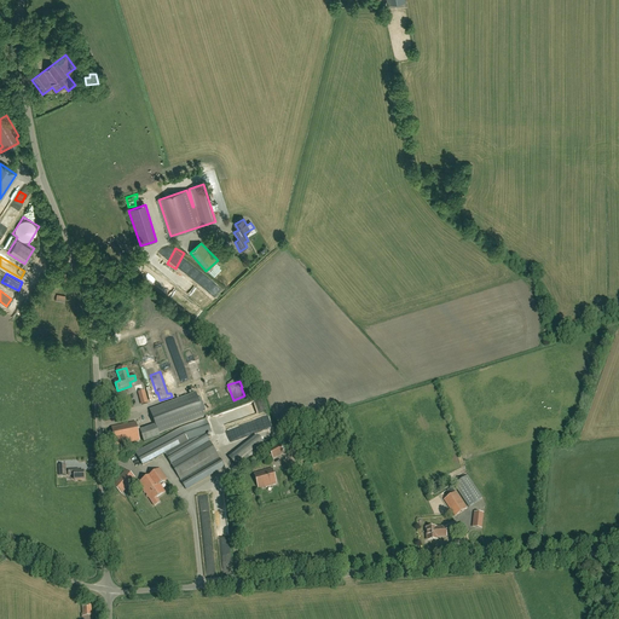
[(204,416),(196,393),(150,410),(154,421),(158,433),(204,416)]
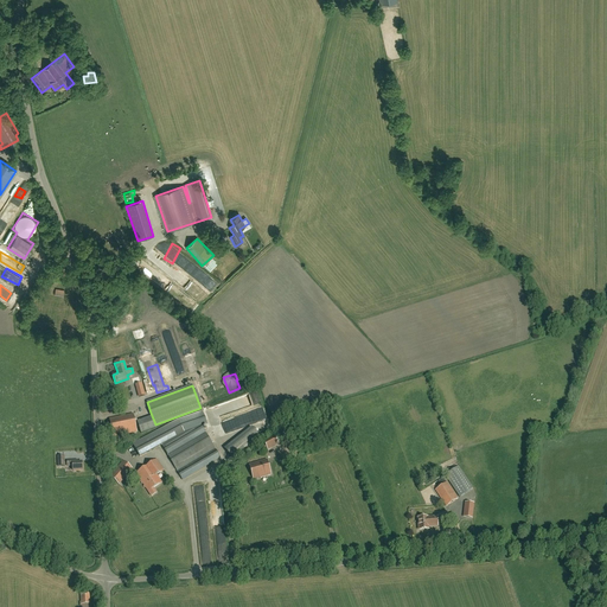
[(237,432),(224,441),(225,445),(230,452),(234,451),(253,435),(257,434),(254,429),(251,423),(249,425),(247,426),(243,428),(240,429),(250,421),(253,420),(260,429),(266,428),(269,426),(263,408),(238,416),(234,420),(236,422),(232,425),(234,427),(237,432)]
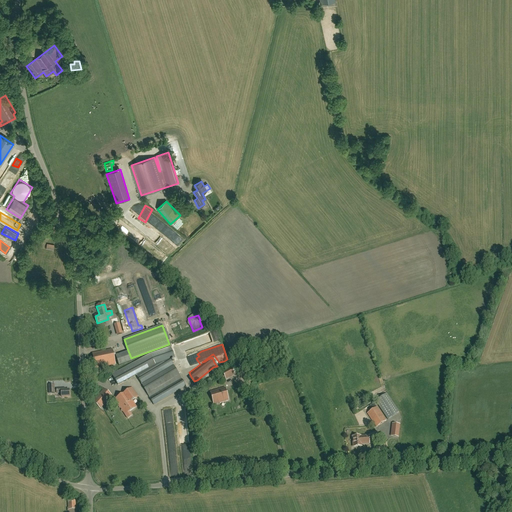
[(112,349),(92,353),(95,368),(115,364),(112,349)]
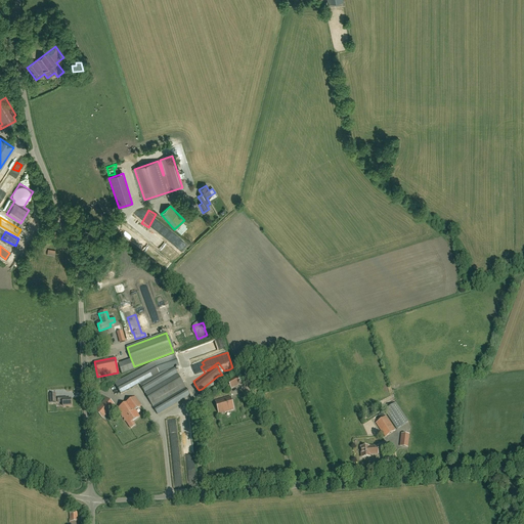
[(162,379),(154,362),(115,383),(121,394),(139,384),(143,390),(158,415),(190,395),(175,370),(162,379)]
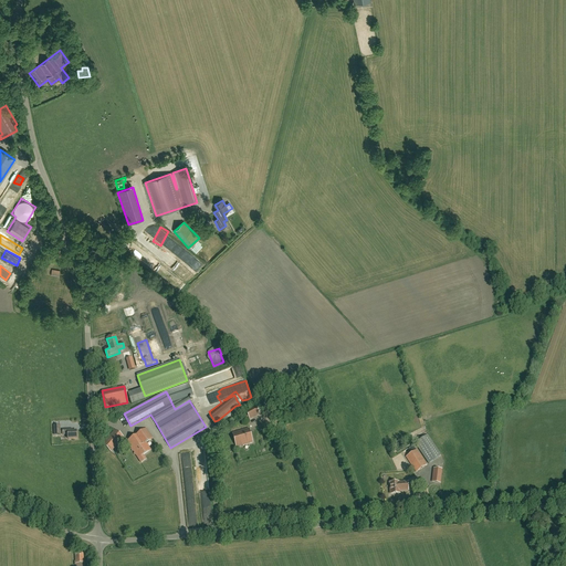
[(239,405),(211,425),(215,429),(242,409),(239,405)]
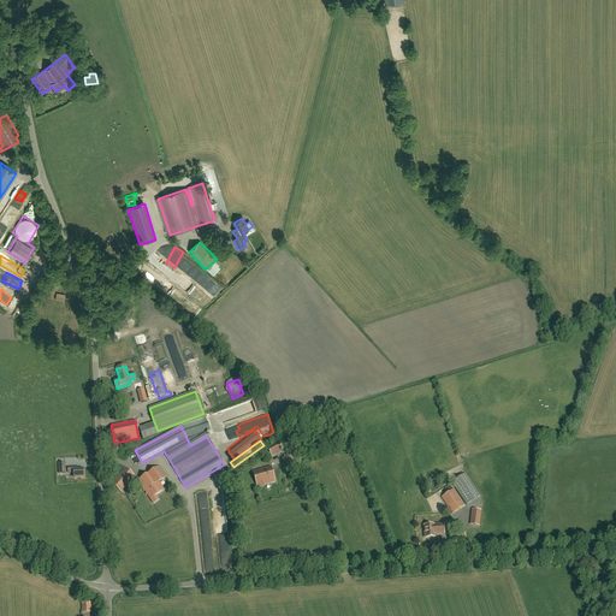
[(69,473),(73,473),(73,478),(83,477),(83,469),(78,469),(78,467),(67,468),(69,473)]
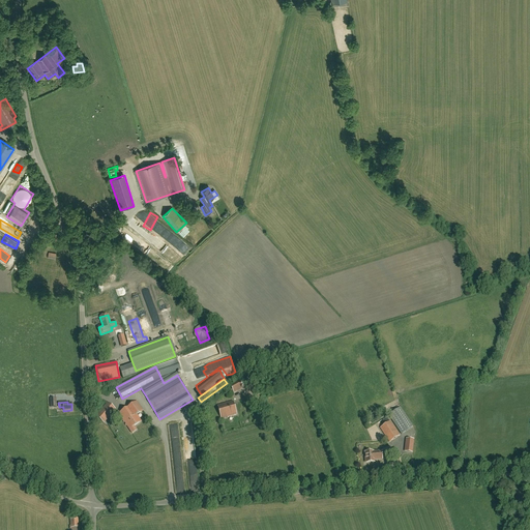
[(104,422),(116,409),(108,402),(96,415),(104,422)]
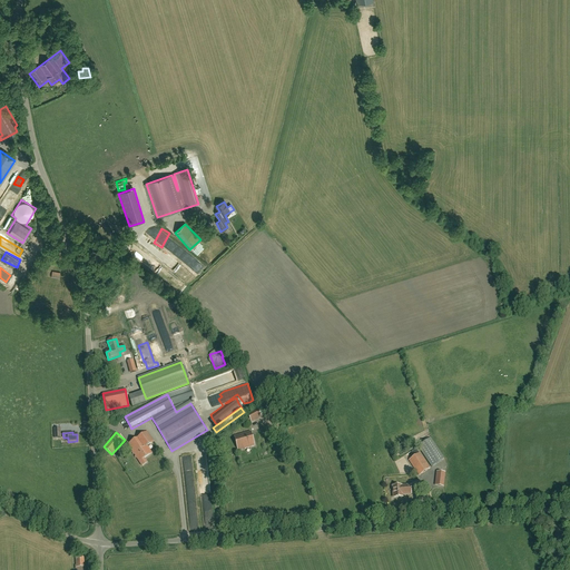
[(128,444),(141,465),(147,462),(145,458),(151,453),(147,445),(154,442),(147,432),(135,440),(136,441),(134,443),(133,441),(128,444)]
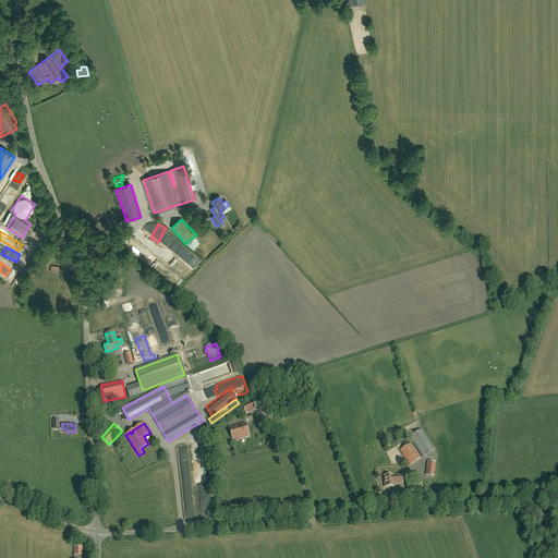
[(229,427),(233,440),(250,436),(245,423),(239,424),(240,425),(235,426),(235,425),(229,427)]
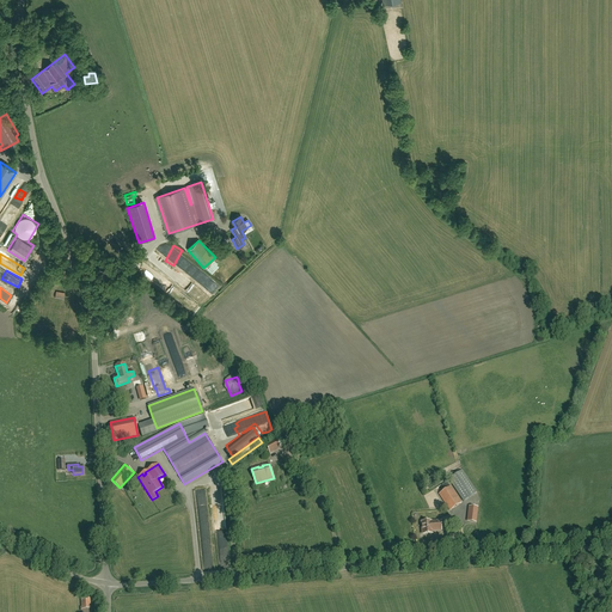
[(448,479),(464,501),(476,493),(461,471),(448,479)]
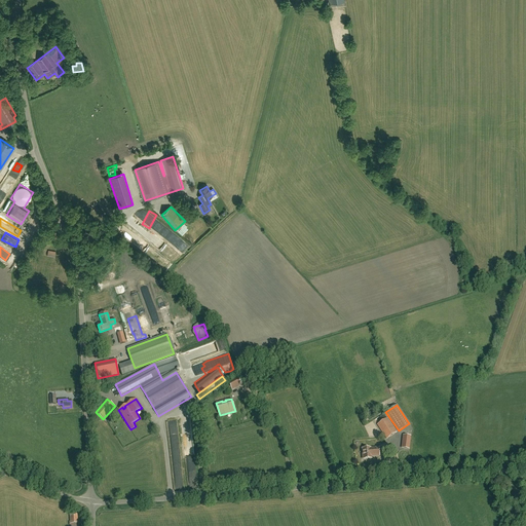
[(211,426),(208,417),(202,418),(204,428),(211,426)]
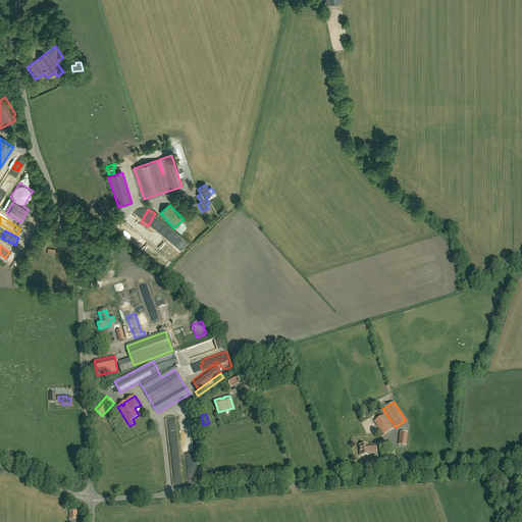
[(168,417),(171,460),(172,460),(173,464),(179,463),(176,415),(170,416),(170,417),(168,417)]
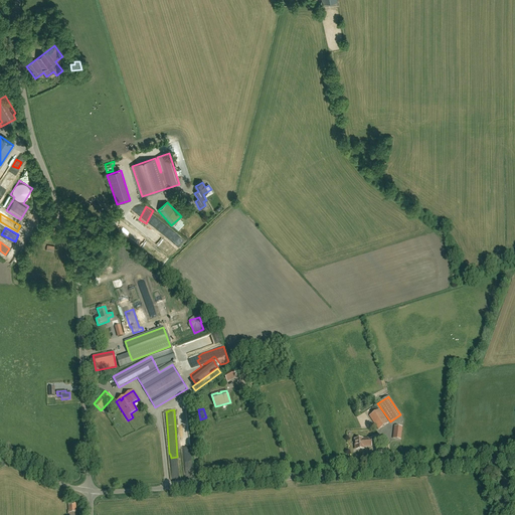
[(388,422),(379,409),(369,415),(378,430),(388,422)]
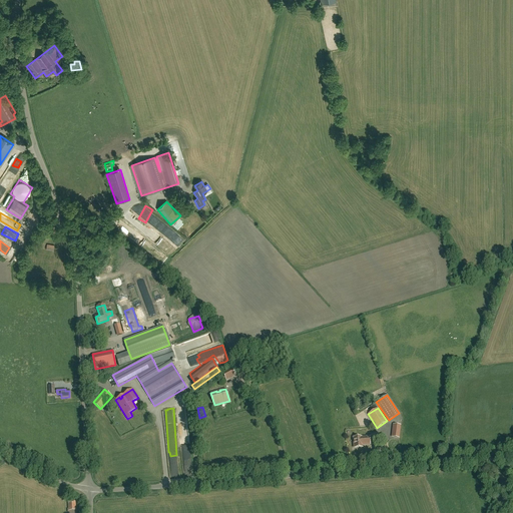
[(178,413),(180,433),(187,432),(185,413),(178,413)]
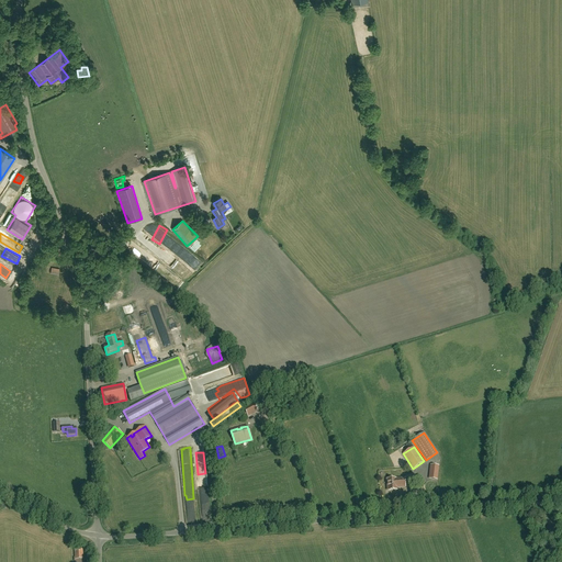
[(429,479),(437,480),(438,465),(430,465),(429,479)]
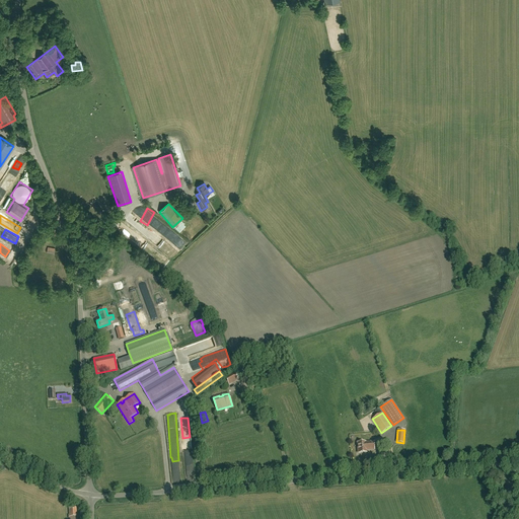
[(365,442),(357,442),(358,452),(366,452),(366,450),(374,449),(373,442),(365,442)]
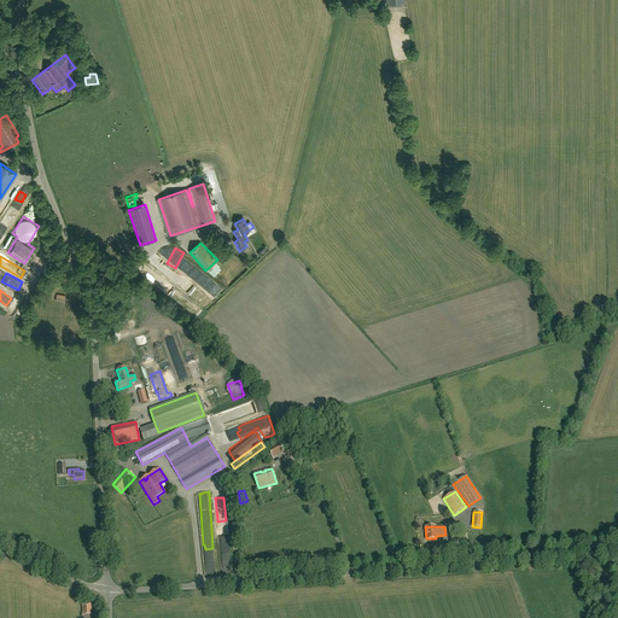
[(89,617),(89,616),(92,614),(92,604),(82,605),(82,616),(83,616),(82,617),(89,617)]
